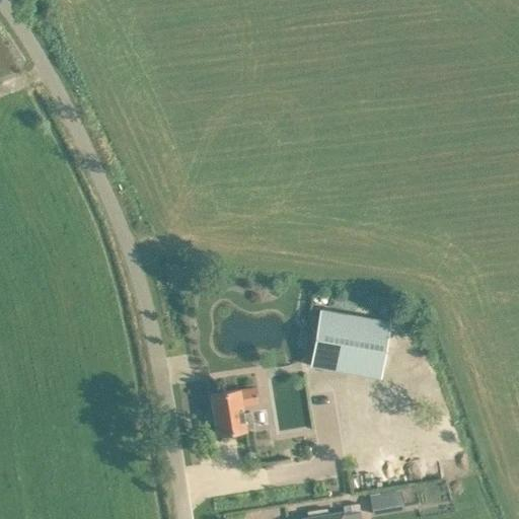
[(309,365),(380,377),(389,321),(319,309),(309,365)]
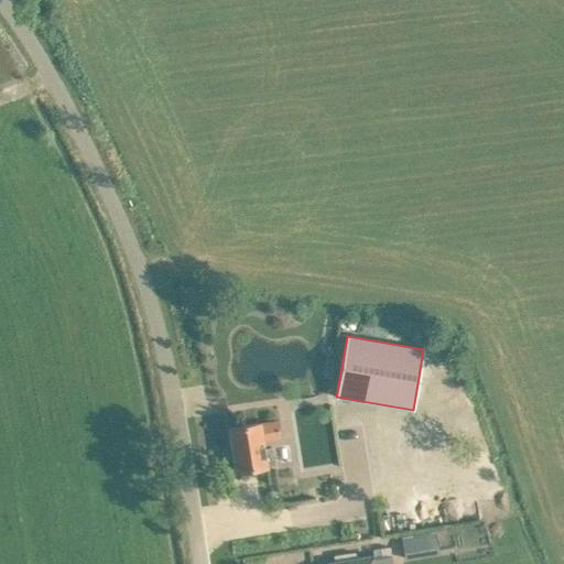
[(263,448),(262,440),(280,437),(277,420),(260,423),(260,422),(229,427),(236,470),(267,466),(267,465),(274,464),(272,447),(263,448)]
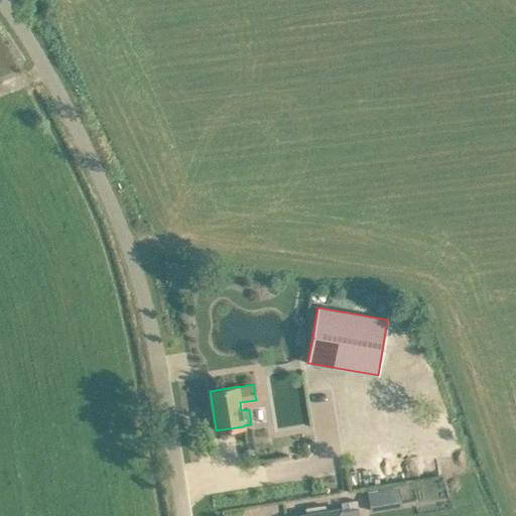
[(390,507),(401,505),(398,488),(388,490),(390,507)]
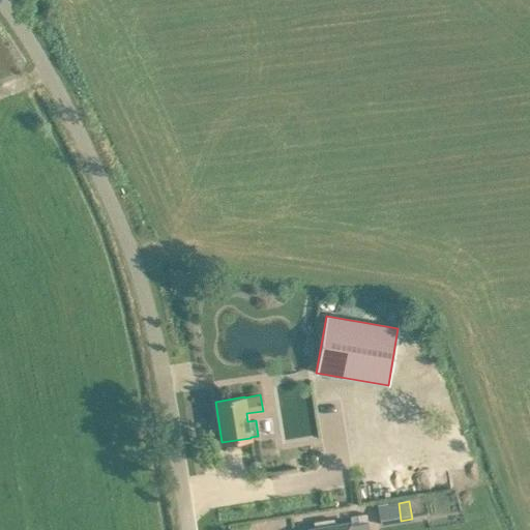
[(380,524),(389,523),(386,505),(377,506),(380,524)]
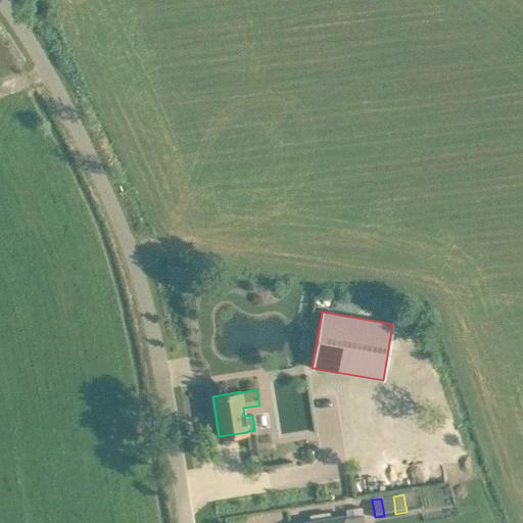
[(344,510),(345,515),(346,517),(363,515),(361,507),(344,510)]
